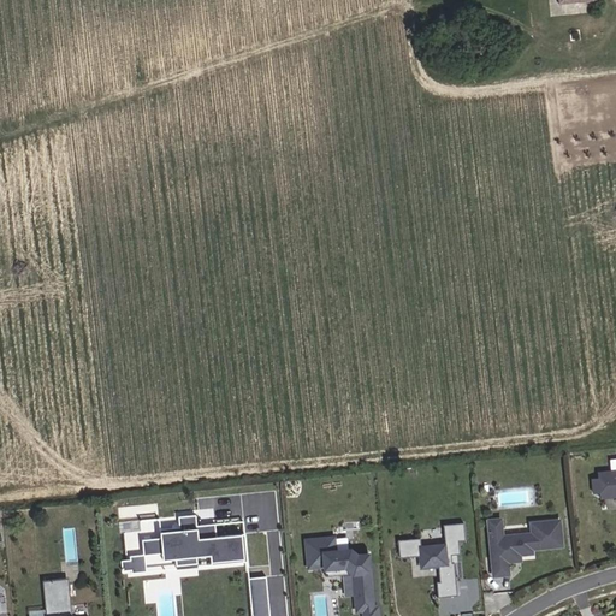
[(615,471),(598,473),(598,479),(592,479),(593,493),(600,492),(612,491),(612,487),(615,486),(615,471)]
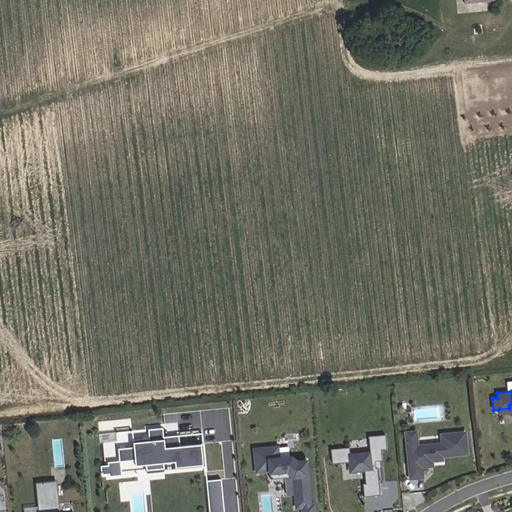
[(511,404),(509,405),(509,408),(499,409),(499,414),(511,413),(511,404)]
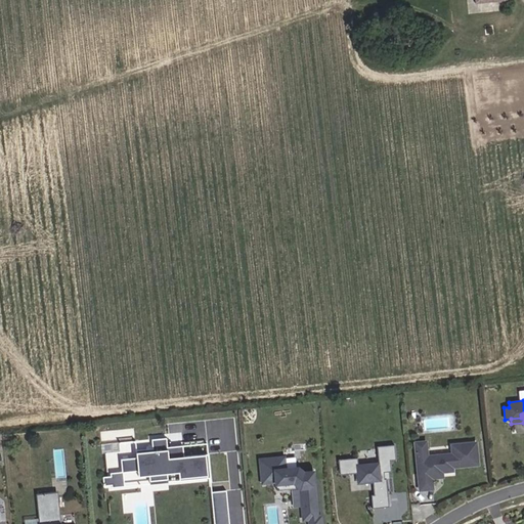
[(426,442),(425,430),(413,431),(416,443),(426,442)]
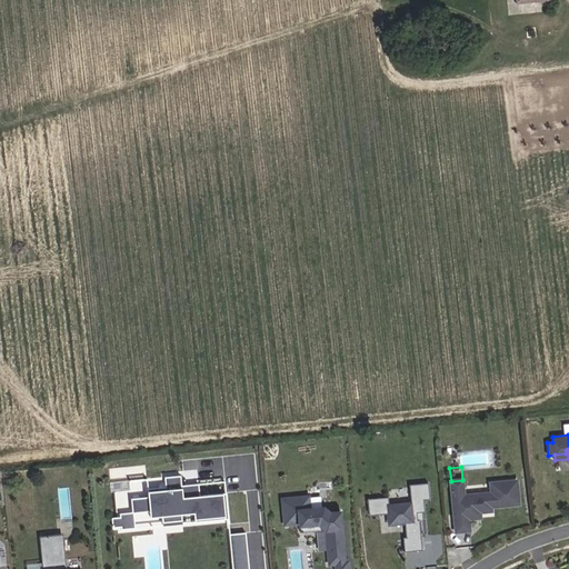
[(180,475),(115,480),(118,516),(111,517),(112,527),(135,525),(133,518),(161,515),(162,522),(181,520),(180,511),(192,510),(193,518),(225,516),(222,492),(199,495),(198,483),(181,485),(180,475)]
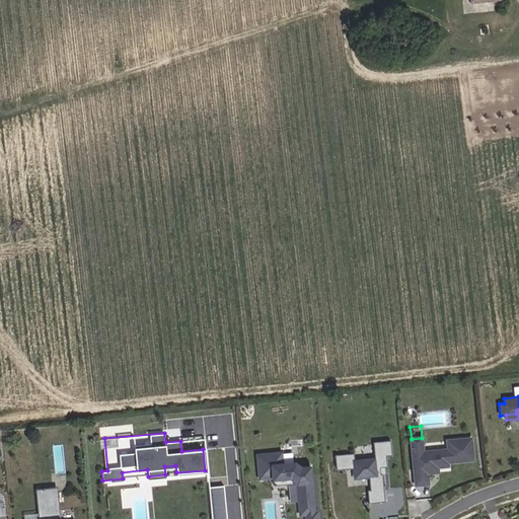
[(473,462),(471,436),(445,439),(445,441),(423,444),(422,438),(412,439),(416,486),(429,484),(428,473),(451,471),(450,464),(473,462)]
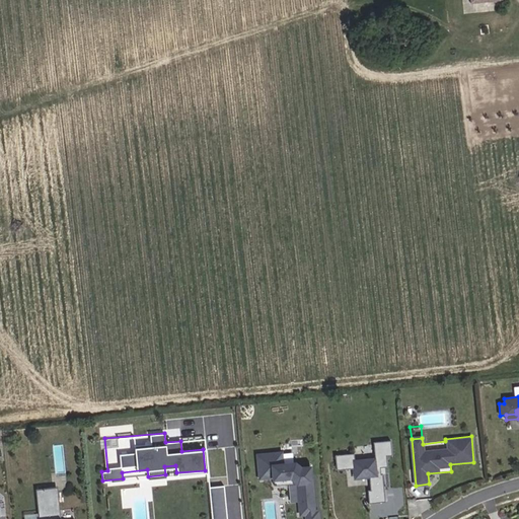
[(371,502),(383,501),(381,465),(386,464),(386,454),(393,453),(392,440),(374,441),(374,456),(353,457),(354,478),(369,477),(371,502)]
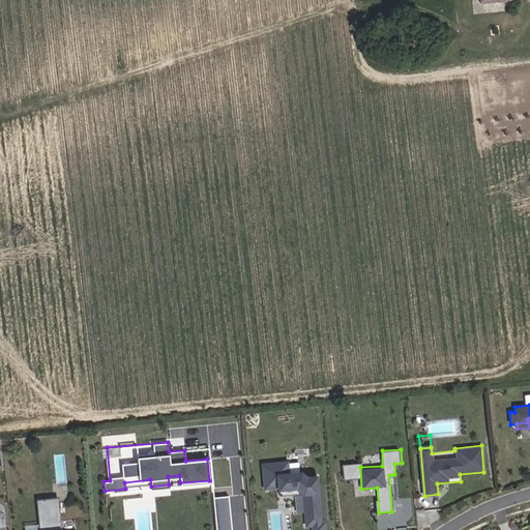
[(344,479),(361,477),(359,462),(343,464),(344,479)]
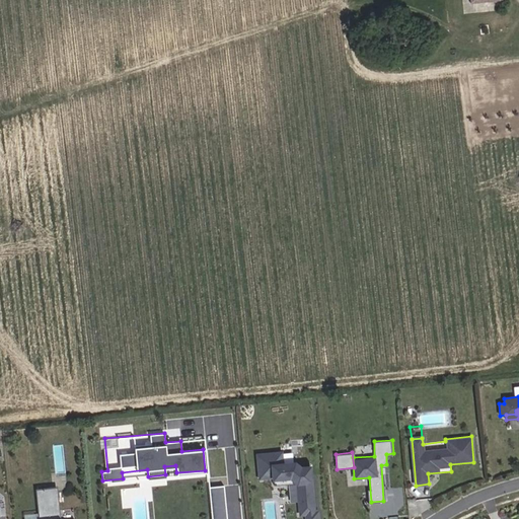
[(281,453),(256,456),(260,479),(273,477),(273,480),(290,478),(297,485),(298,496),(300,496),(300,501),(299,503),(300,515),(305,515),(305,518),(316,518),(316,513),(314,513),(309,467),(300,468),(294,464),(282,465),(281,453)]
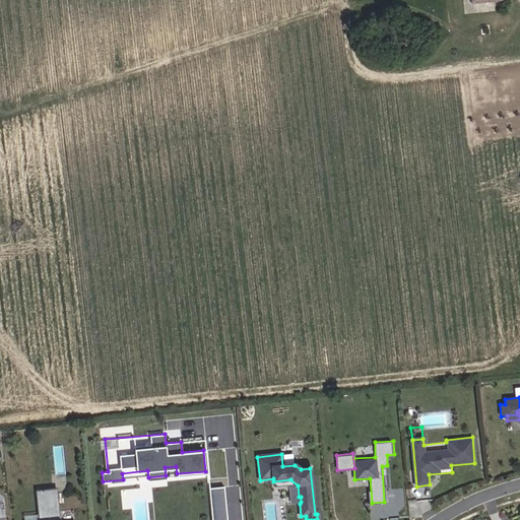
[(56,519),(54,492),(49,493),(49,490),(47,491),(40,491),(37,492),(39,519),(56,519)]
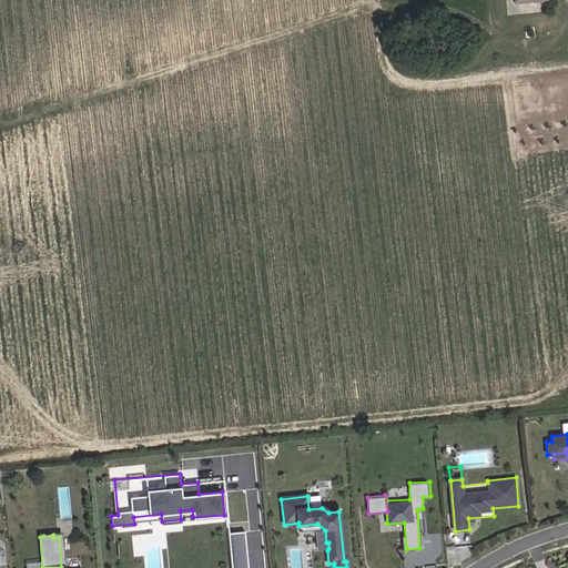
[(249,567),(247,554),(231,556),(232,567),(249,567)]
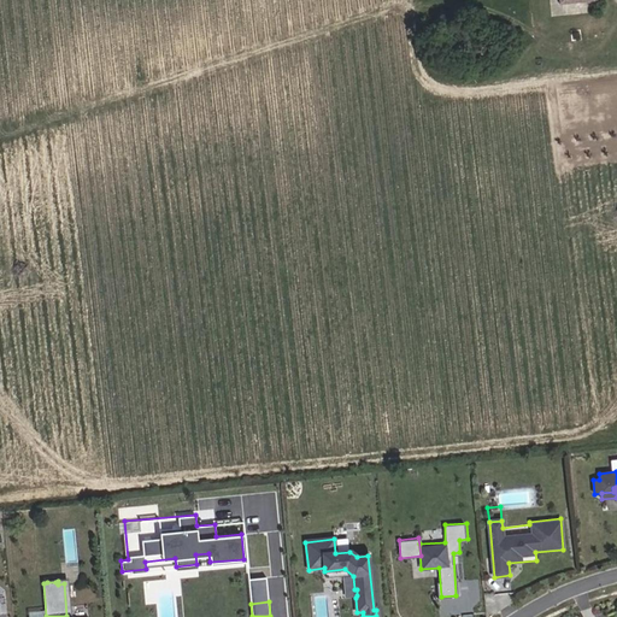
All buildings are outlined.
